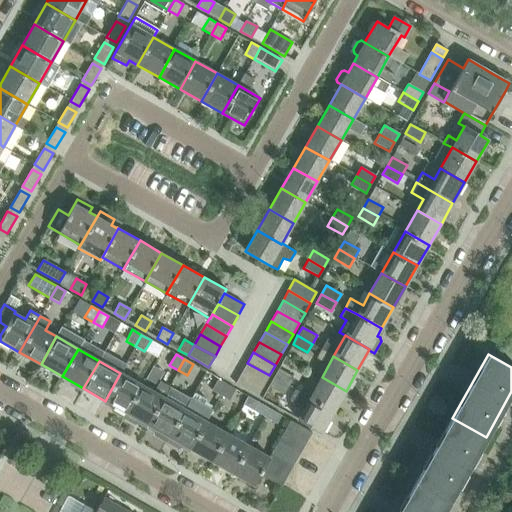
[(269,375),(247,363),(241,373),(263,386),(269,375)]
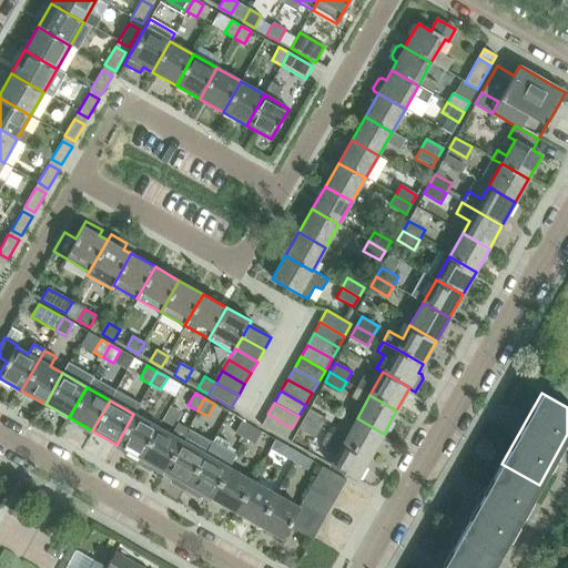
[(304,418),(321,428),(326,418),(310,408),(304,418)]
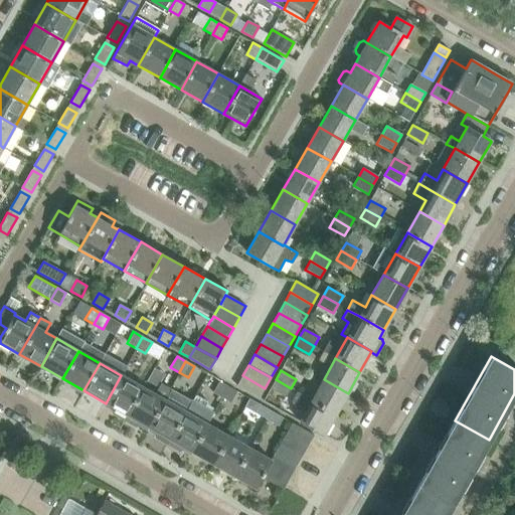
[(143,387),(121,375),(106,403),(113,407),(112,410),(112,413),(124,420),(127,415),(143,387)]
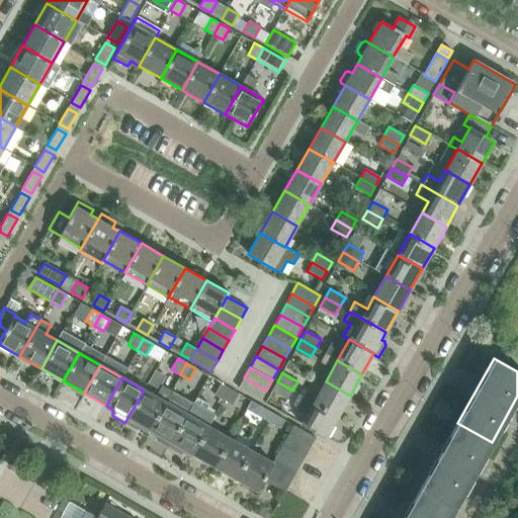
[(266,391),(244,377),(238,389),(260,401),(266,391)]
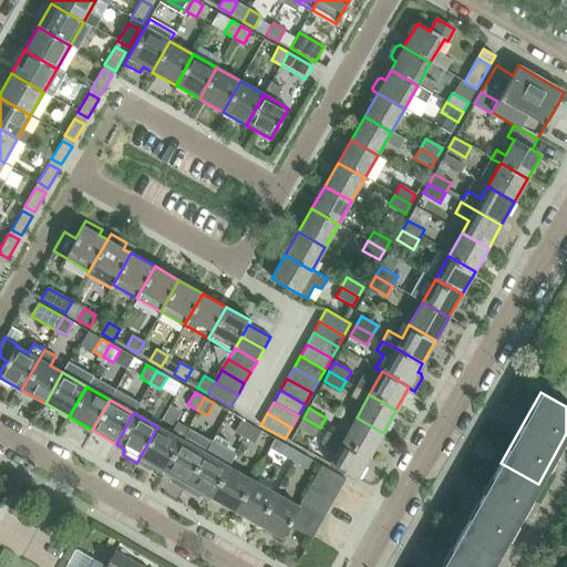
[(320,428),(303,418),(298,428),(315,436),(320,428)]
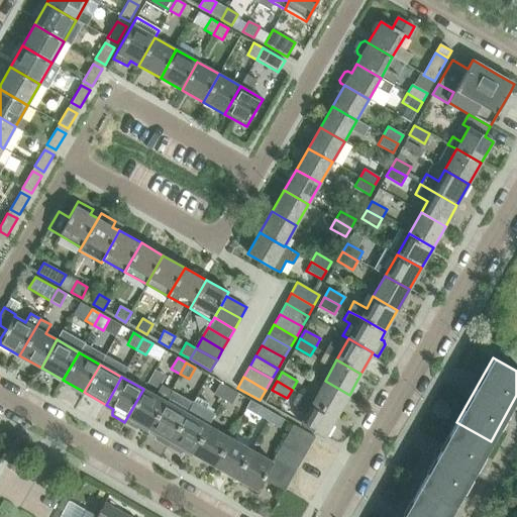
[(349,395),(325,381),(313,402),(337,415),(349,395)]
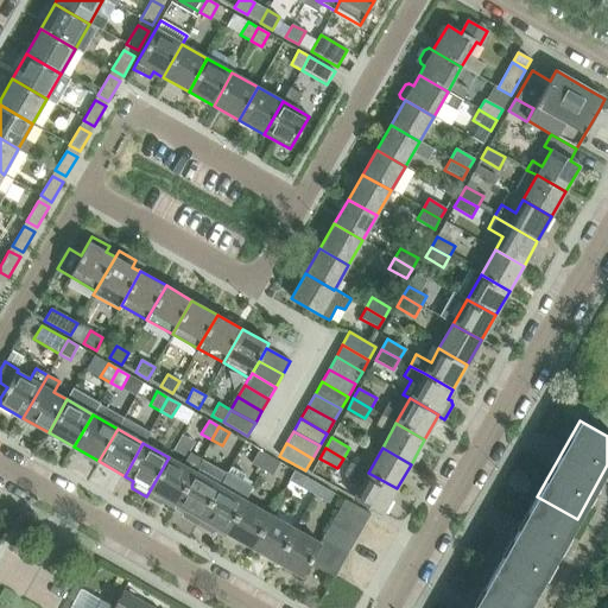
[(268,456),(259,450),(251,464),(261,470),(268,456)]
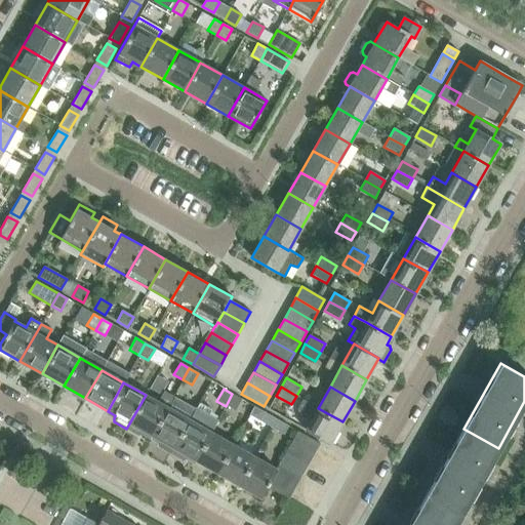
[(241,399),(232,394),(226,406),(235,410),(241,399)]
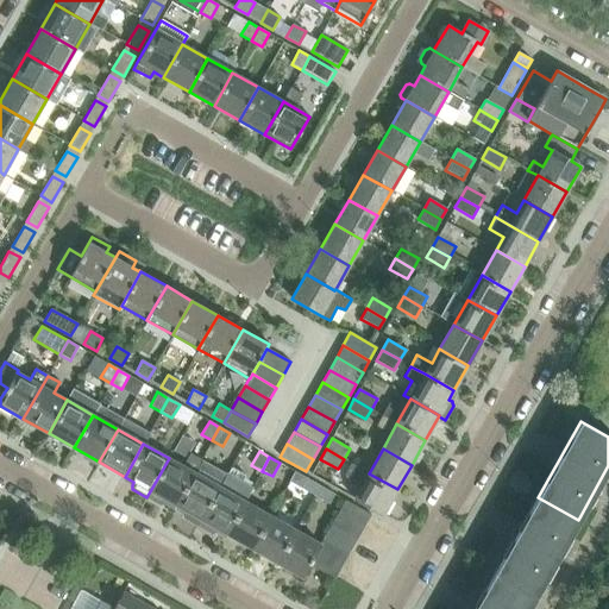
[(169,458),(150,491),(146,497),(159,504),(163,503),(165,500),(175,506),(194,472),(169,458)]
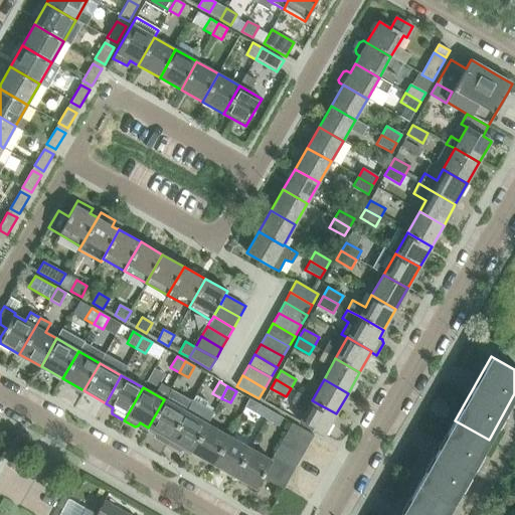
[(170,440),(185,411),(191,401),(170,388),(164,399),(148,427),(156,432),(155,434),(154,435),(155,439),(167,445),(170,440)]
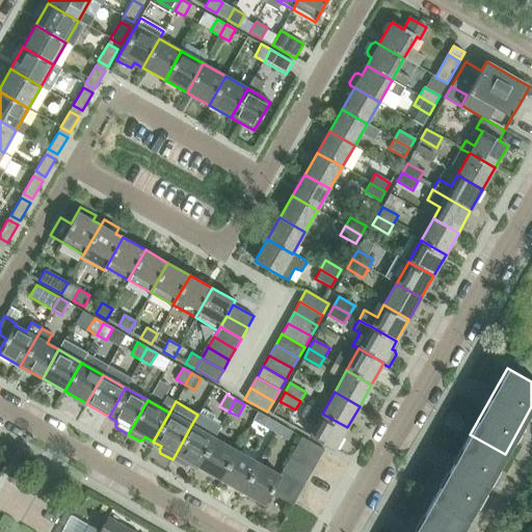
[(273,421),(258,411),(253,421),(269,429),(273,421)]
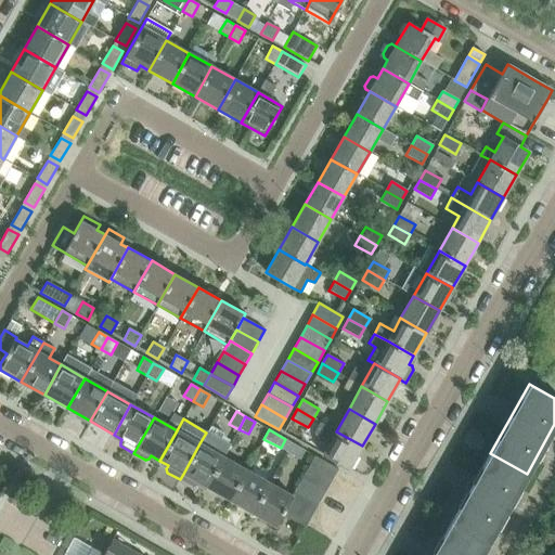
[(362,446),(336,431),(323,454),(349,469),(362,446)]
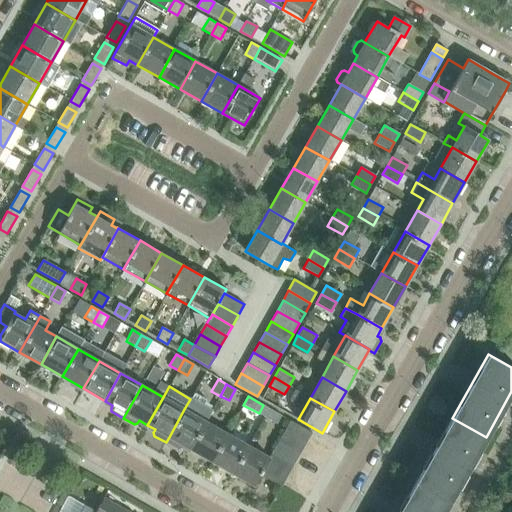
[(184,409),(169,437),(166,442),(177,449),(180,448),(182,445),(190,449),(206,421),(184,409)]
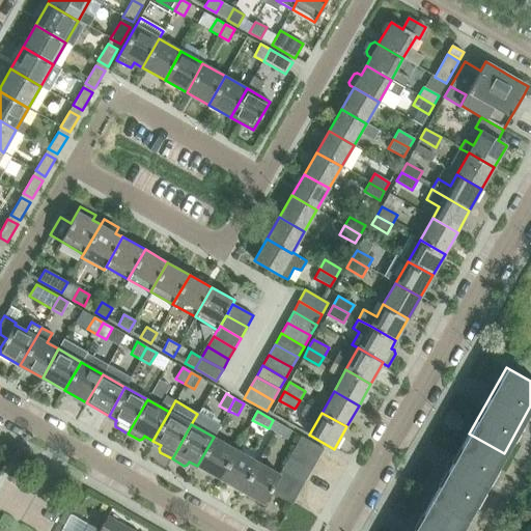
[(291,430),(279,424),(274,432),(286,440),(291,430)]
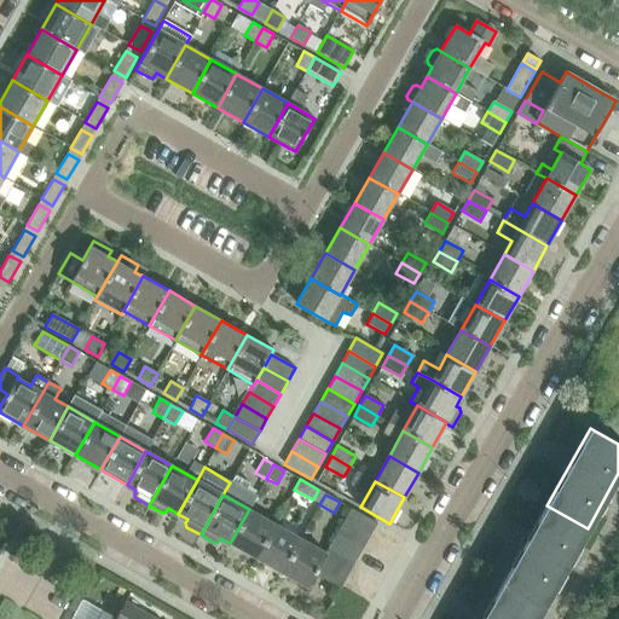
[(588,528),(547,505),(503,583),(544,606),(588,528)]
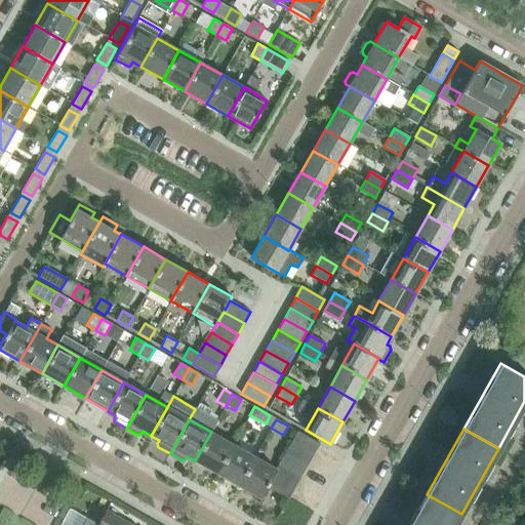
[(320,444),(297,431),(291,443),(313,455),(320,444)]
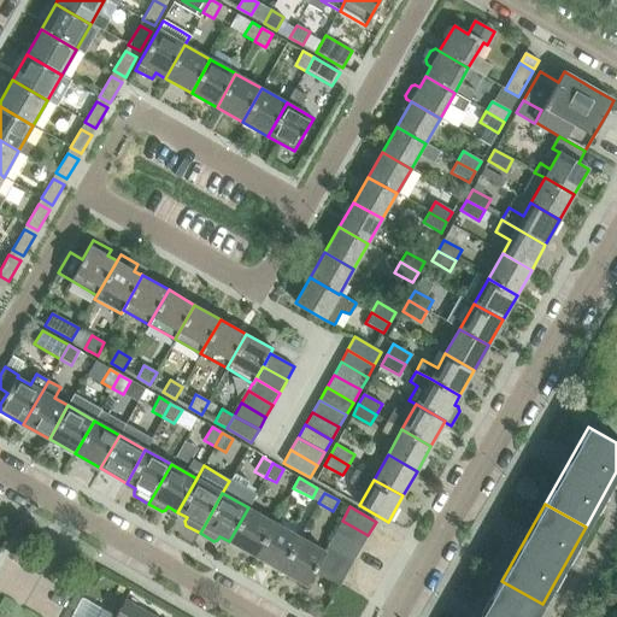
[(229,541),(254,556),(274,522),(248,507),(229,541)]
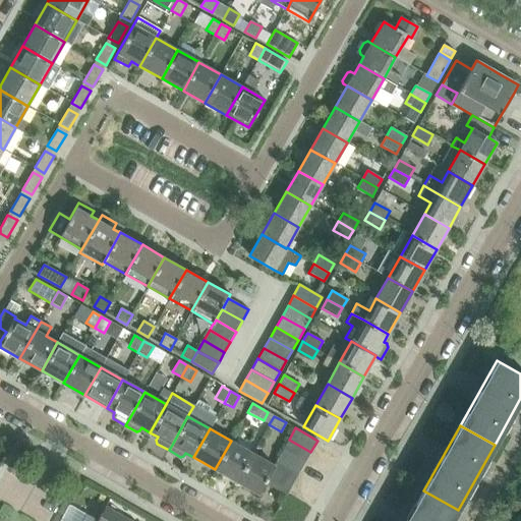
[(310,452),(289,440),(283,450),(304,462),(310,452)]
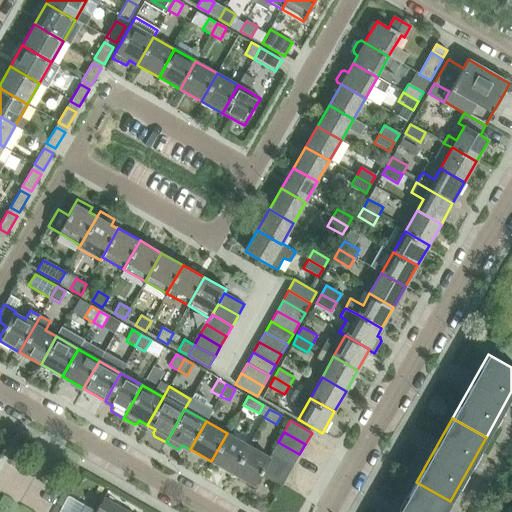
[(211,461),(232,473),(248,445),(227,433),(211,461)]
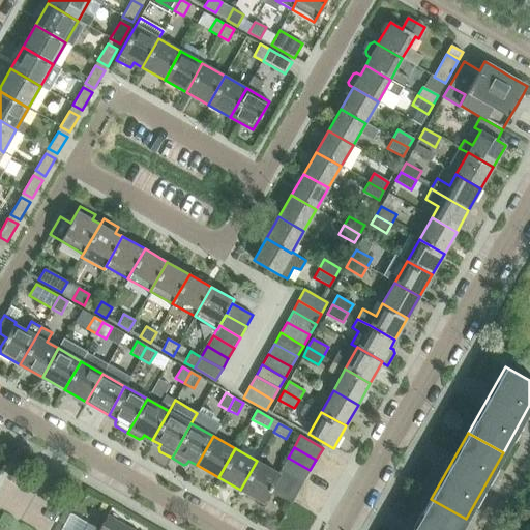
[(310,470),(288,458),(282,469),(303,481),(310,470)]
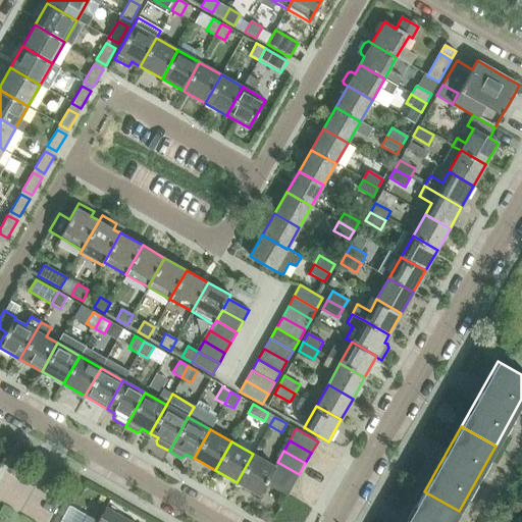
[(253,454),(237,482),(259,496),(265,484),(271,473),(275,467),(274,466),(253,454)]
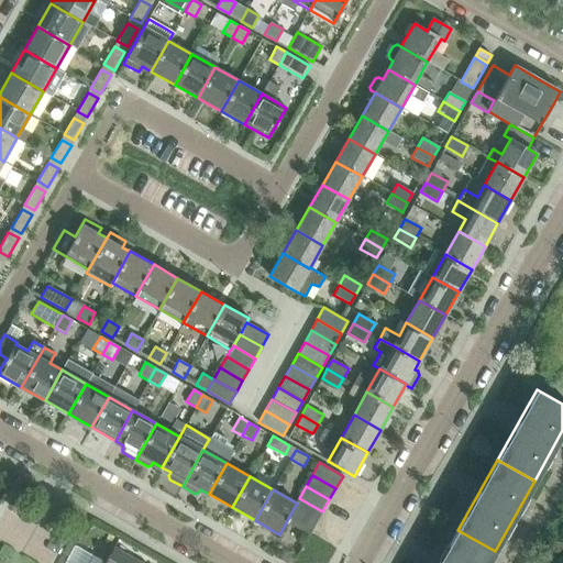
[(316,523),(322,511),(299,498),(296,503),(297,504),(293,510),(316,523)]
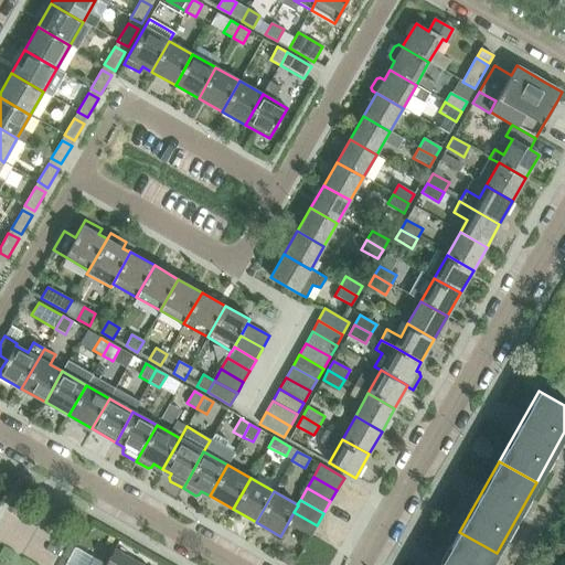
[(317,525),(294,512),(287,524),(310,536),(317,525)]
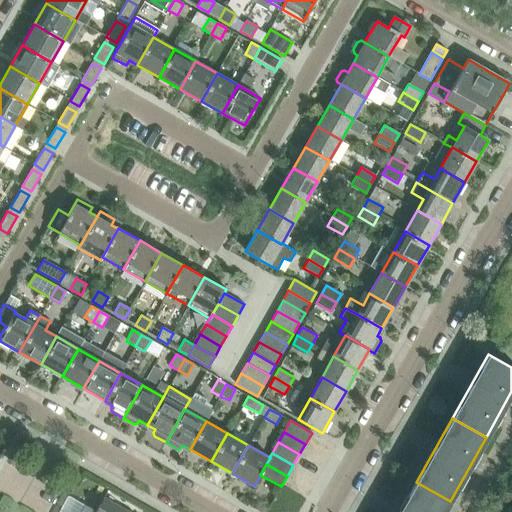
[(443,511),(450,501),(416,482),(398,511),(443,511)]
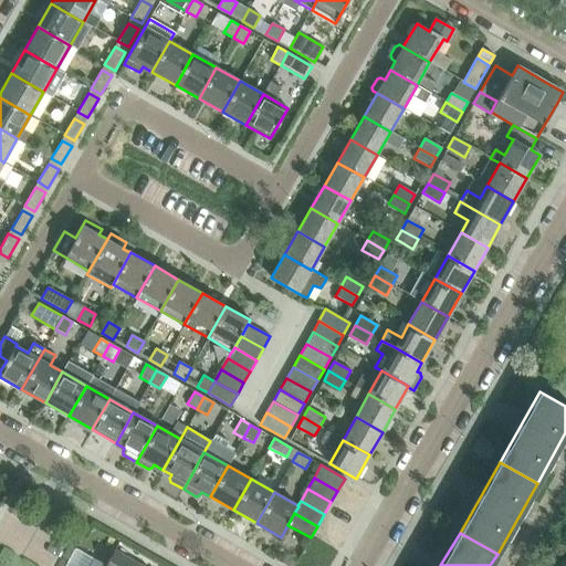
[(90,565),(144,565),(115,549),(106,565),(94,558),(90,565)]
